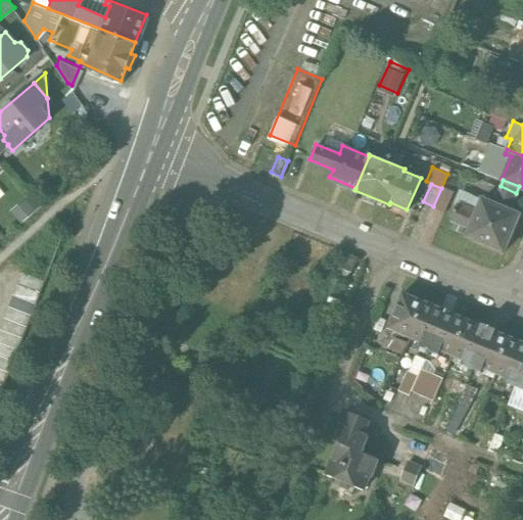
[(454,190),(443,186),(434,206),(443,210),(454,190)]
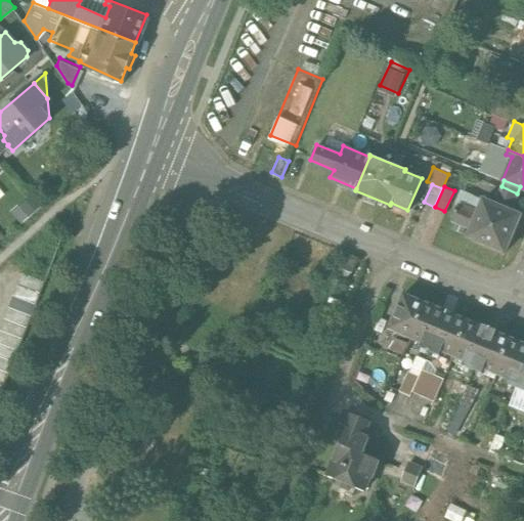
[(501,186),(494,203),(482,198),(477,211),(469,208),(457,204),(451,219),(470,227),(467,235),(505,252),(520,214),(511,210),(517,193),(501,186)]
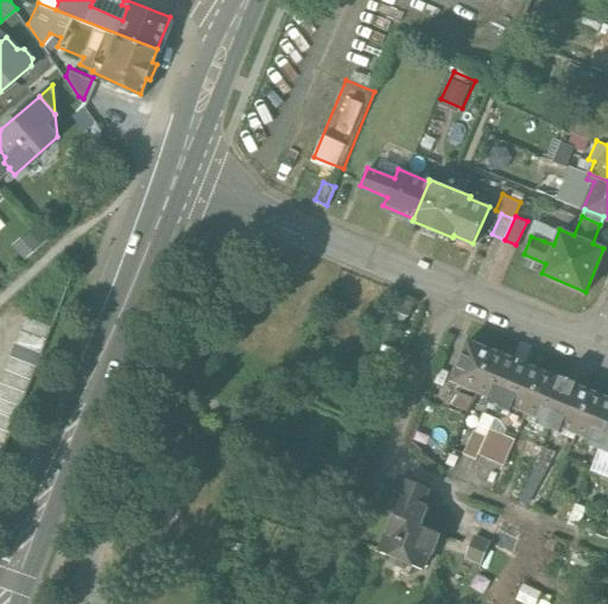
[(546,231),(530,224),(526,234),(531,236),(544,241),(546,231)]
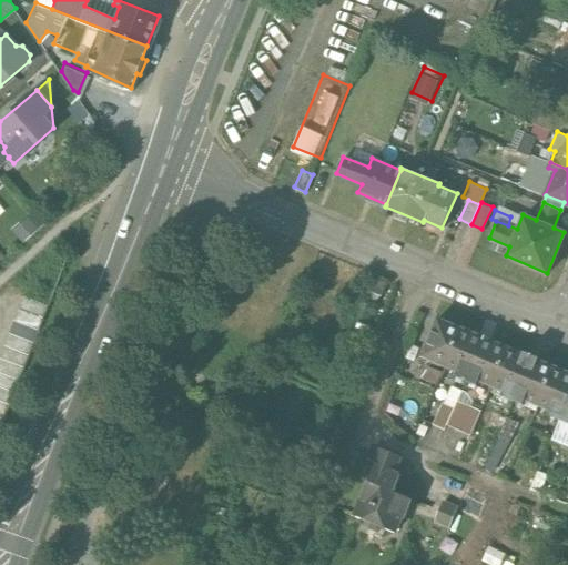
[(23,294),(0,355),(0,430),(49,304),(23,294)]
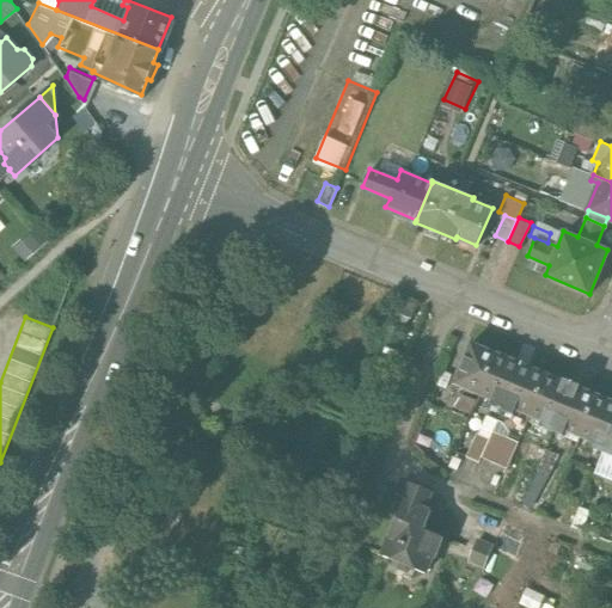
[(496,351),(471,341),(453,382),(479,393),(496,351)]
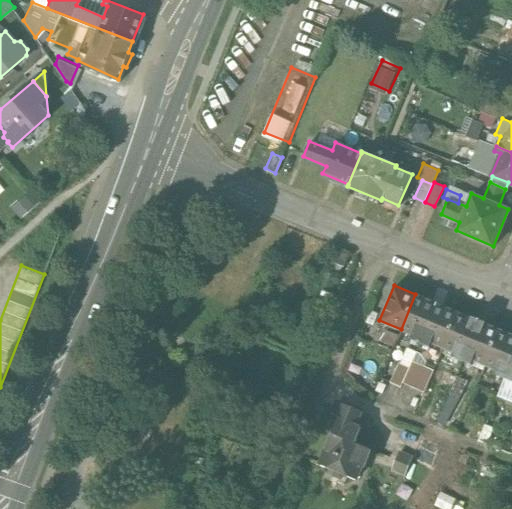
[(436,303),(415,294),(401,329),(412,334),(410,338),(420,342),(436,303)]
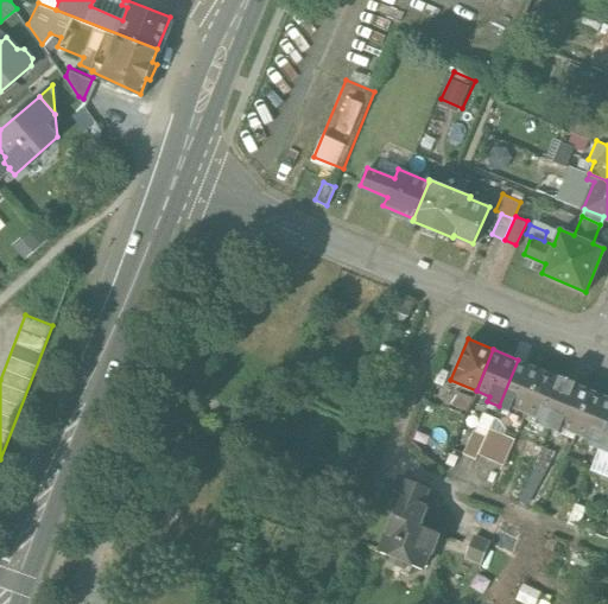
[(543,370),(518,360),(499,406),(510,411),(512,406),(526,412),(543,370)]
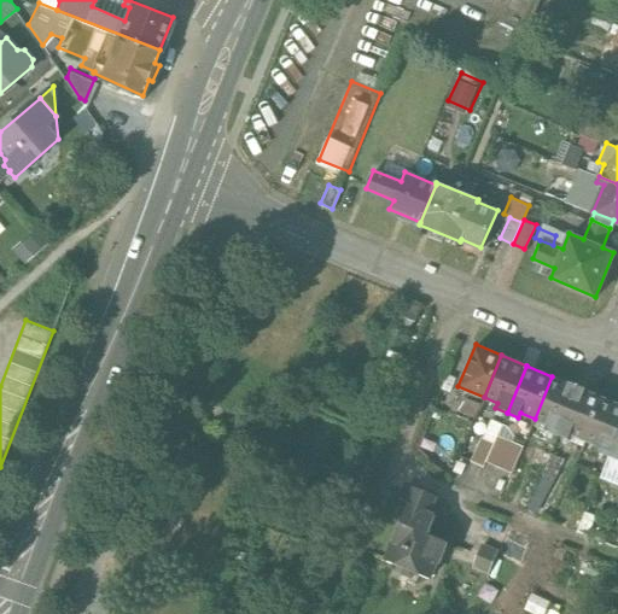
[(552,376),(535,419),(548,425),(546,428),(558,433),(578,385),(572,382),(571,381),(571,382),(570,382),(570,384),(552,376)]
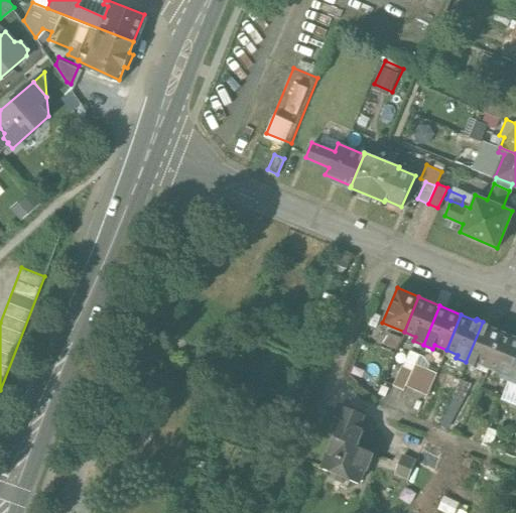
[(483,322),(466,362),(475,366),(477,363),(488,367),(503,332),(489,326),(489,325),(489,324),(488,324),(483,322)]
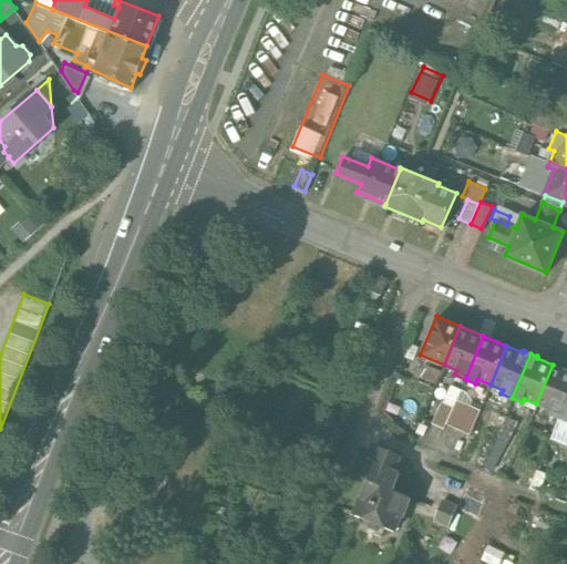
[(566,370),(553,365),(536,403),(549,409),(547,413),(558,418),(566,396),(566,370)]
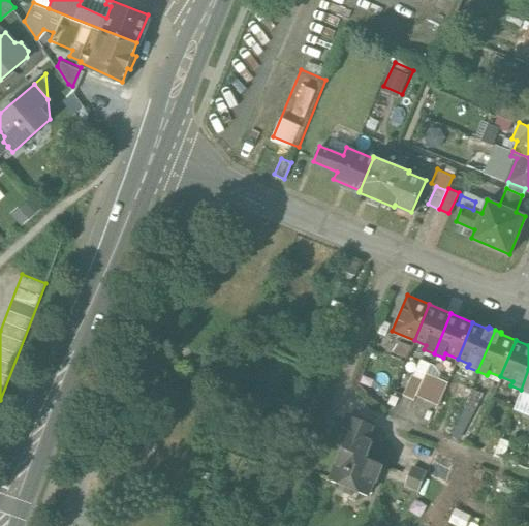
[(405,361),(394,356),(390,367),(400,371),(405,361)]
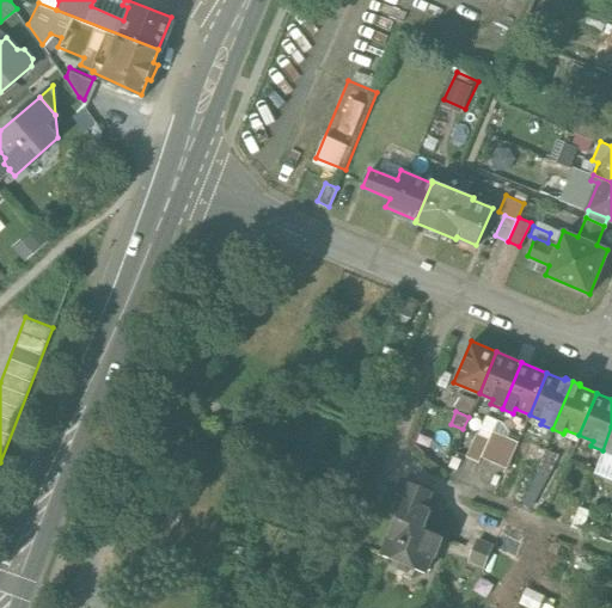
[(518,441),(493,430),(489,437),(481,455),(506,467),(518,441)]
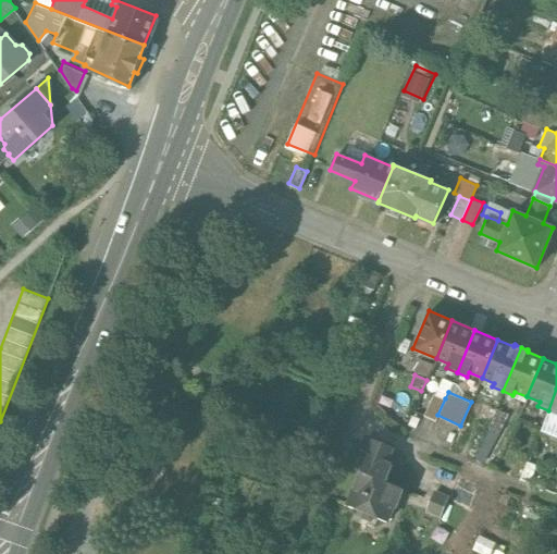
[(445,398),(433,394),(424,415),(435,419),(437,415),(445,398)]
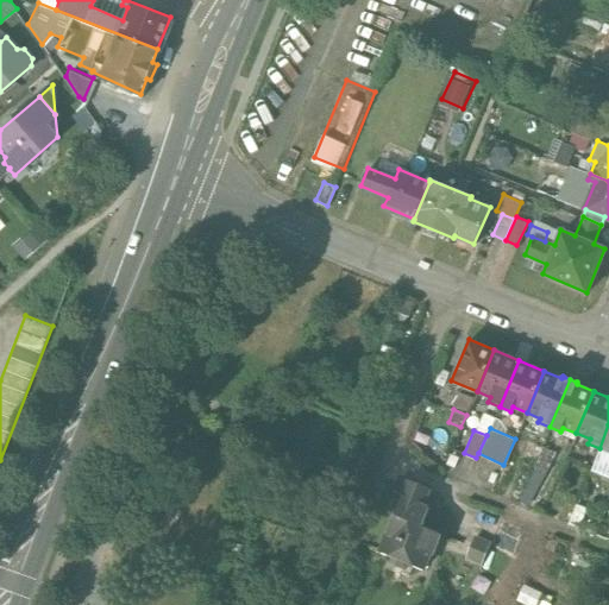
[(556,453),(542,447),(534,465),(547,471),(556,453)]
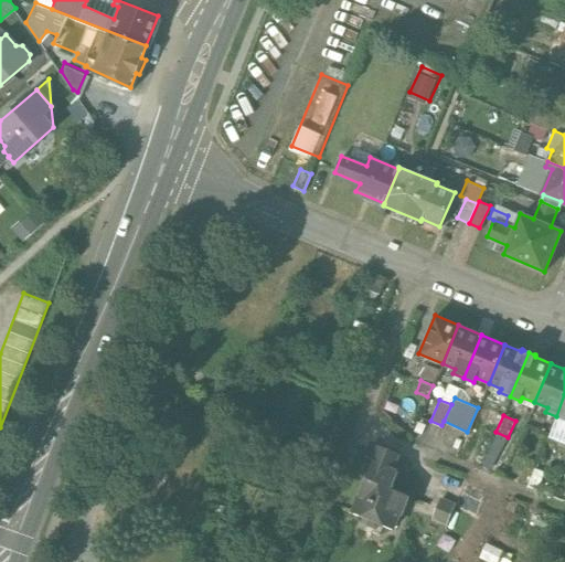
[(380,445),(353,512),(392,528),(397,513),(401,515),(408,495),(392,488),(394,483),(393,483),(397,470),(392,468),(397,453),(380,445)]
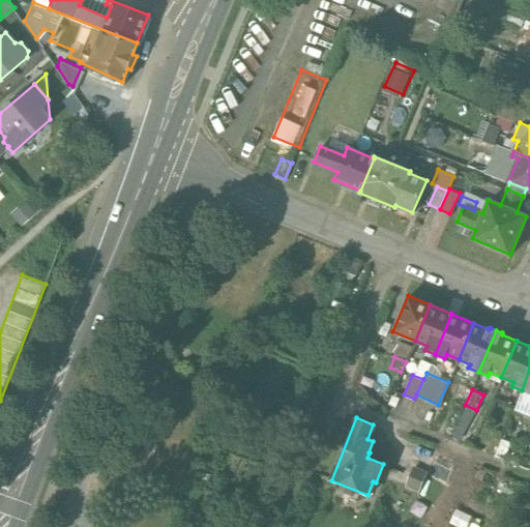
[(390,448),(373,441),(369,452),(370,452),(367,458),(383,464),(384,462),(388,463),(393,451),(389,450),(390,448)]
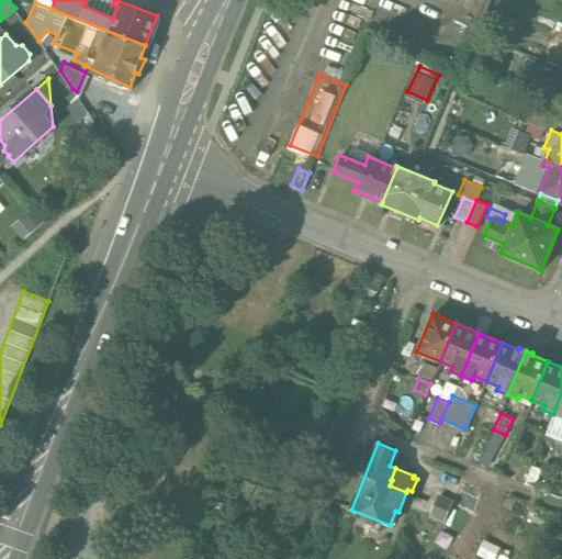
[(438,495),(430,514),(445,520),(452,501),(438,495)]
